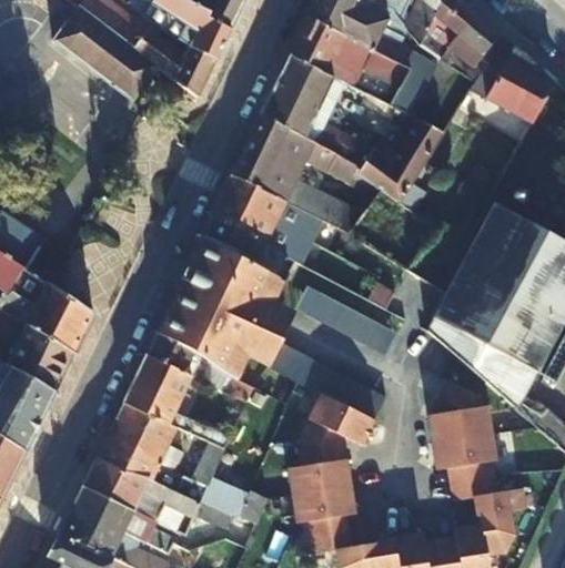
[(219,61),(194,46),(189,56),(112,0),(88,0),(83,7),(163,68),(202,97),(219,61)]
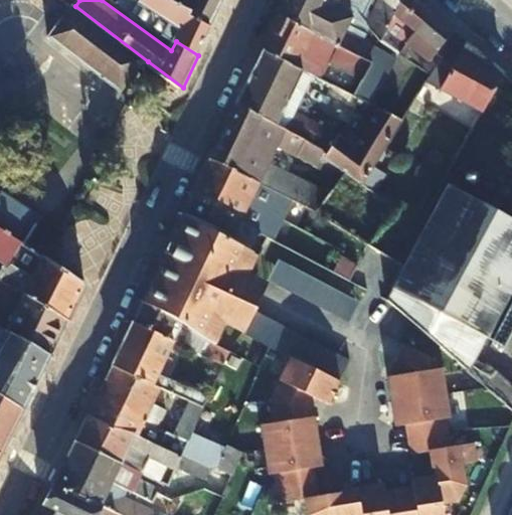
[(177,0),(141,0),(144,1),(143,5),(172,23),(166,35),(176,41),(198,55),(213,25),(193,17),(196,11),(177,0)]
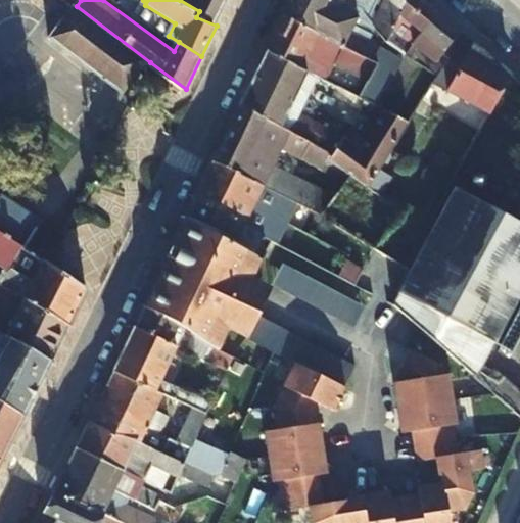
[(228,0),(180,0),(199,11),(196,17),(217,26),(228,0)]
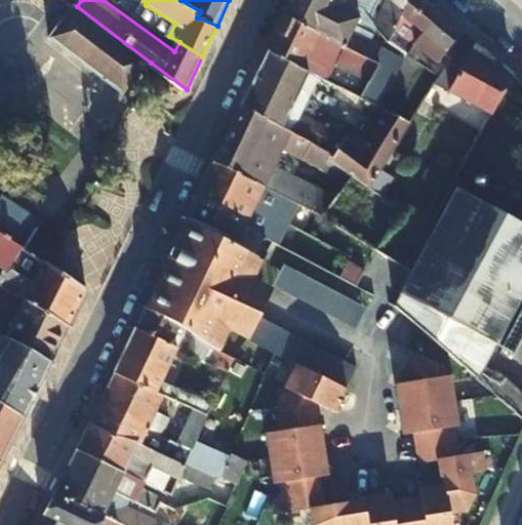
[(293,0),(287,15),(376,59),(384,44),(372,39),(371,31),(357,24),(361,15),(331,1),(331,0),(293,0)]
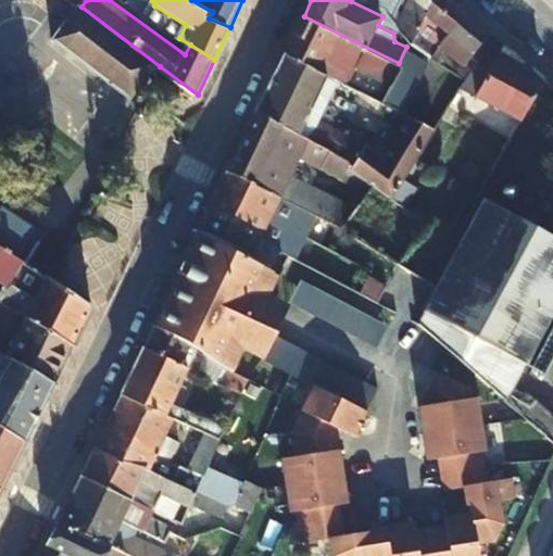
[(391,0),(375,0),(386,5),(394,17),(398,12),(389,8),(391,0)]
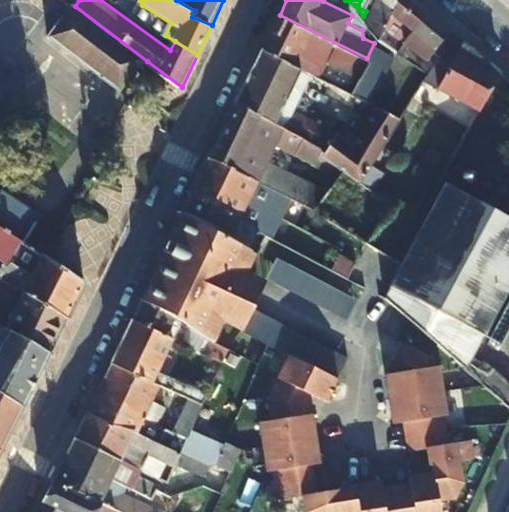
[(377,0),(371,13),(366,11),(363,16),(382,38),(387,27),(399,0),(377,0)]
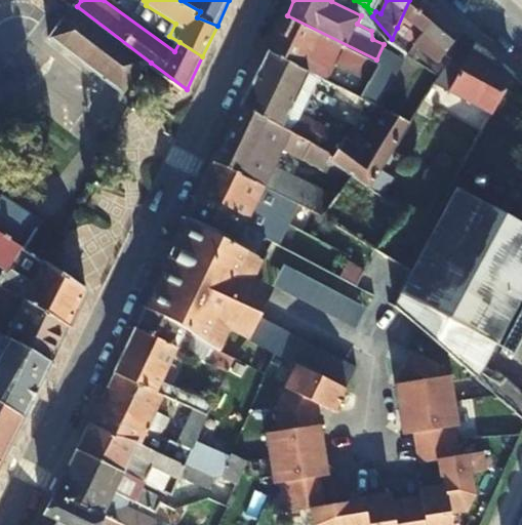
[(425,29),(439,11),(426,0),(409,0),(397,28),(416,43),(427,30),(425,29)]
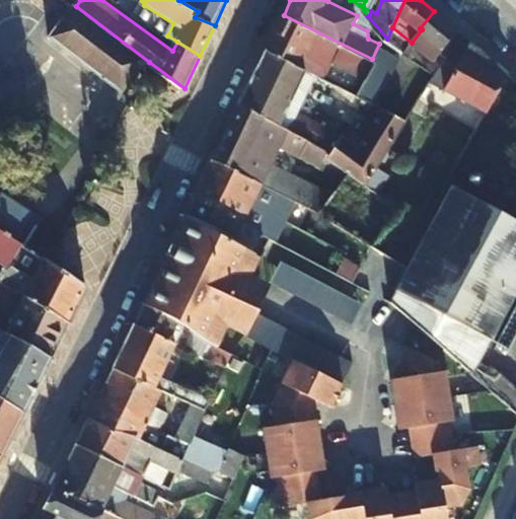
[(149,62),(76,6),(53,40),(125,93),(149,62)]
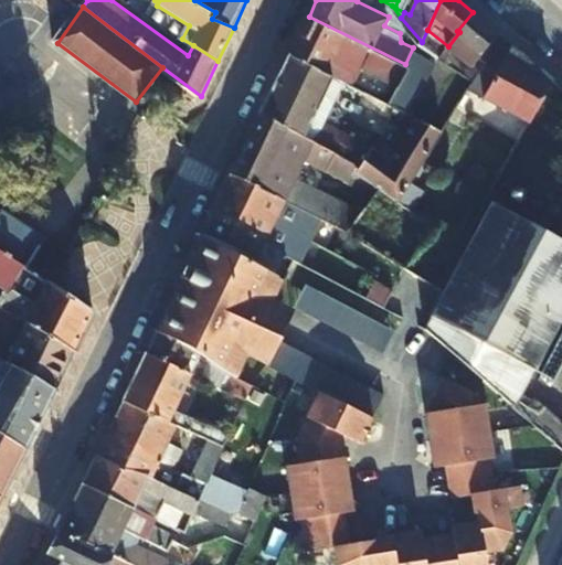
[(457,31),(459,32),(484,52),(498,33),(473,12),(457,31)]
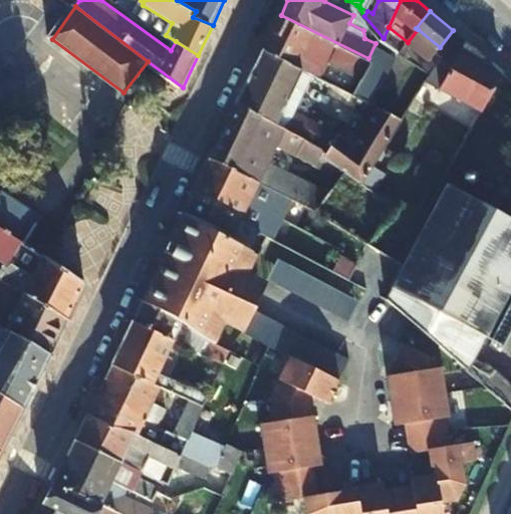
[(313,74),(322,78),(331,59),(365,75),(372,60),(368,58),(281,15),(263,51),(302,69),(313,74)]
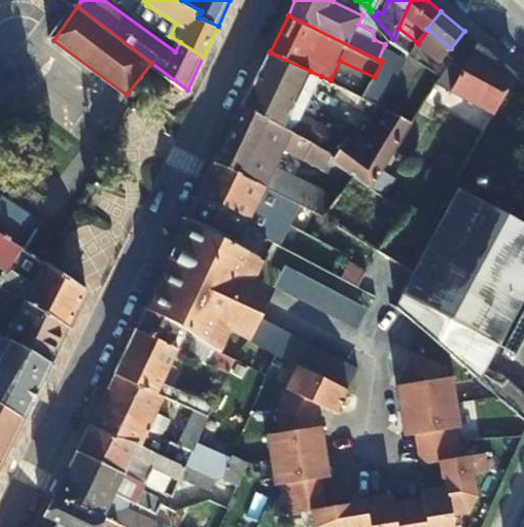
[(412,53),(418,43),(398,28),(393,39),(412,53)]
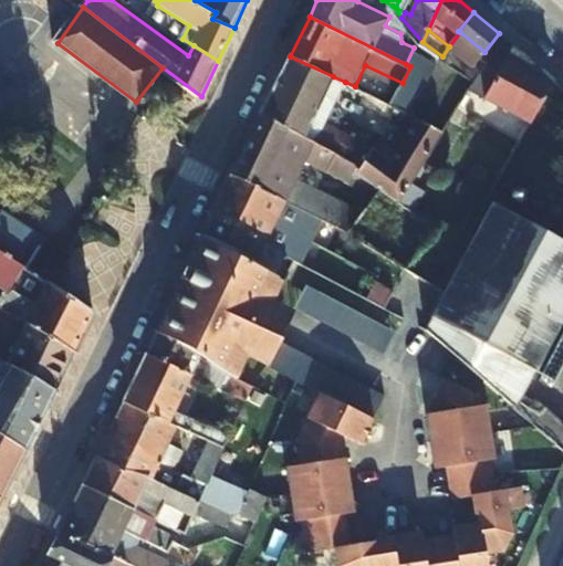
[(488,62),(482,72),(477,80),(472,87),(531,123),(555,80),(499,33),(485,52),(482,56),(488,62)]
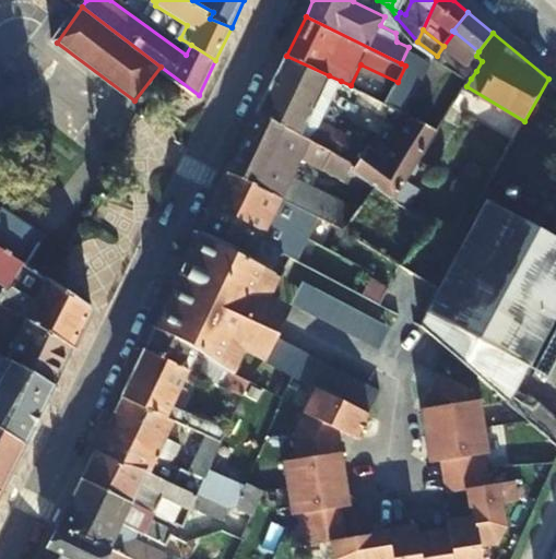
[(353,166),(397,198),(440,129),(358,90),(354,102),(404,127),(386,157),(342,131),(340,133),(309,117),(329,75),(286,56),(258,115),(332,152),(354,163),(353,166)]
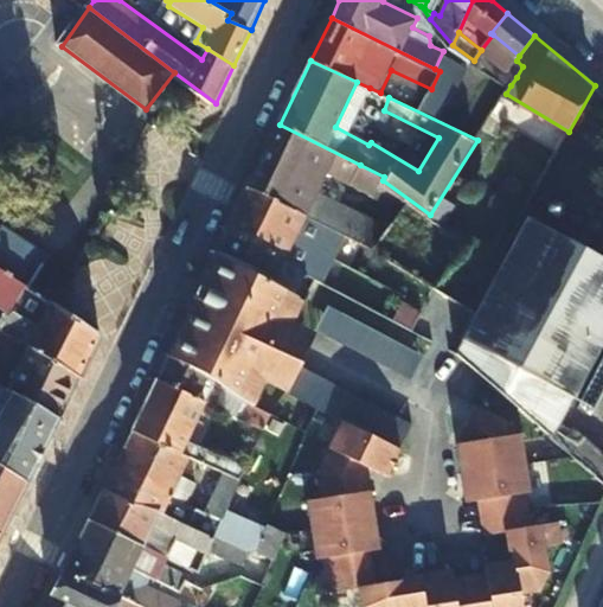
[(511,85),(517,77),(496,63),(491,71),(511,85)]
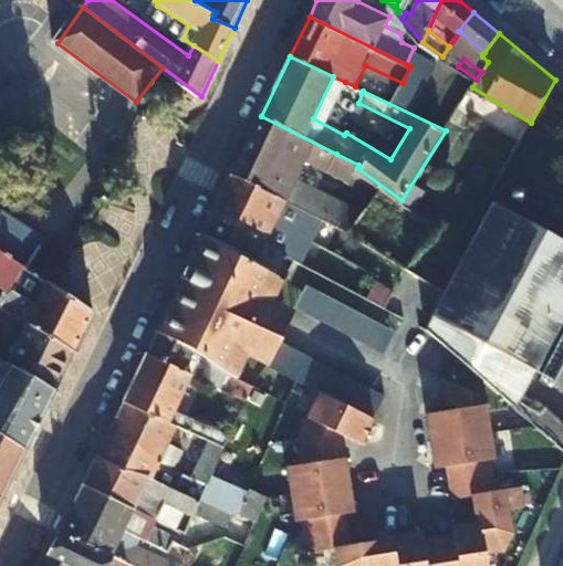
[(345,82),(333,76),(313,118),(344,135),(346,133),(351,122),(332,112),(345,82)]
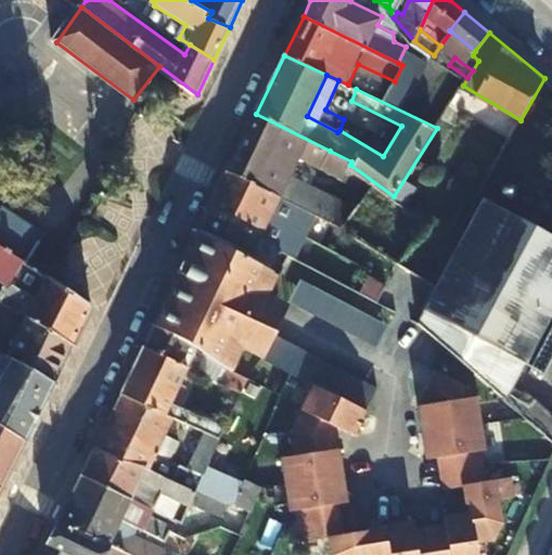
[(243,142),(268,154),(294,167),(298,157),(321,168),(330,151),(256,114),(243,142)]
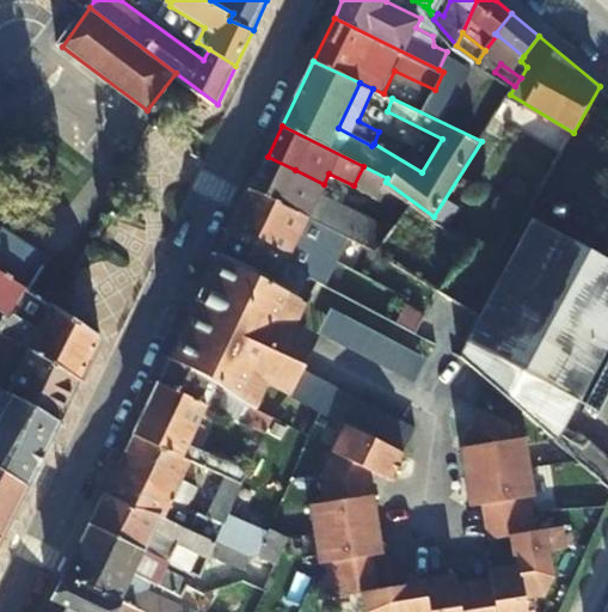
[(292,178),(295,170),(268,157),(251,190),(298,213),(309,188),(292,178)]
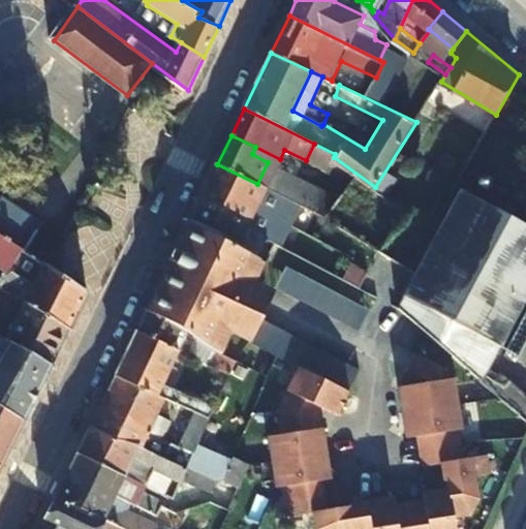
[(375,187),(334,157),(328,166),(351,184),(375,187)]
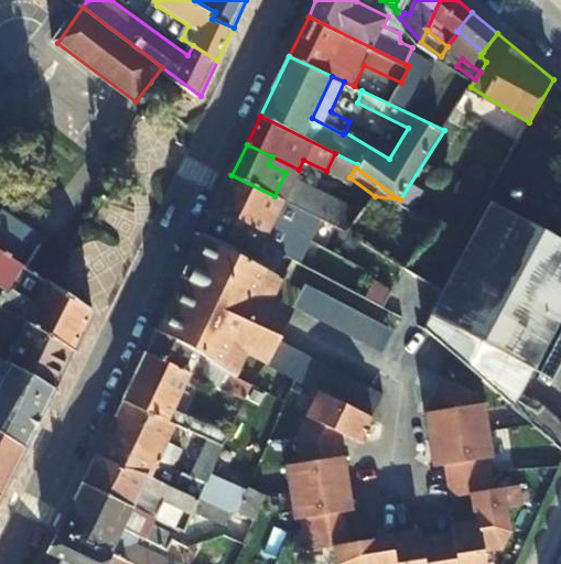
[(284,199),(274,196),(232,175),(222,197),(272,224),(284,199)]
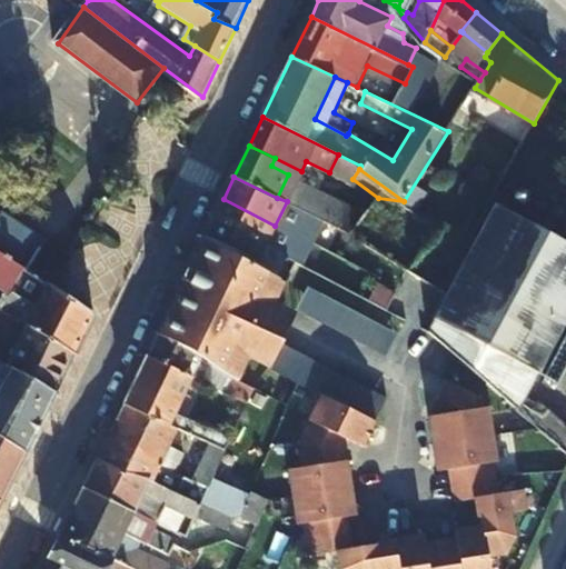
[(354,233),(410,267),(437,227),(404,201),(378,198),(371,207),(356,230),(354,233)]
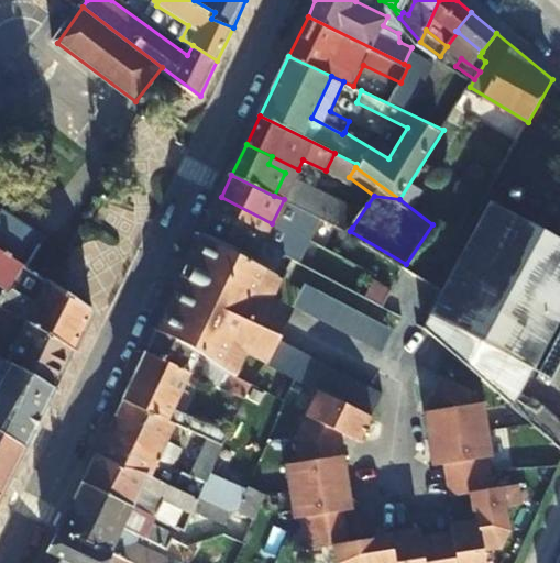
[(212,213),(263,241),(270,227),(272,223),(221,197),(212,213)]
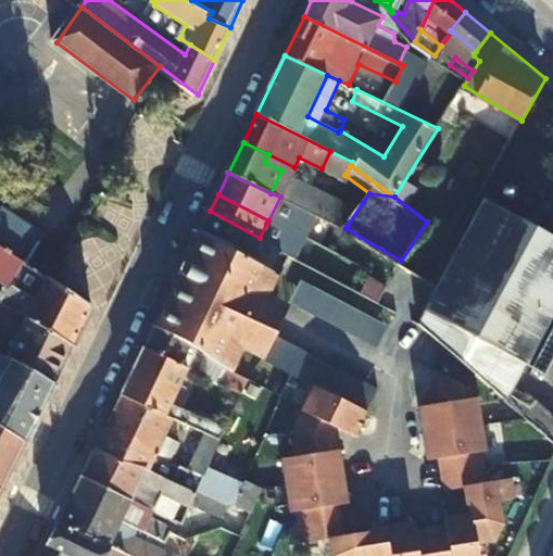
[(419,323),(552,439),(552,412),(526,388),(514,400),(510,395),(552,314),(552,235),(486,199),(419,323)]
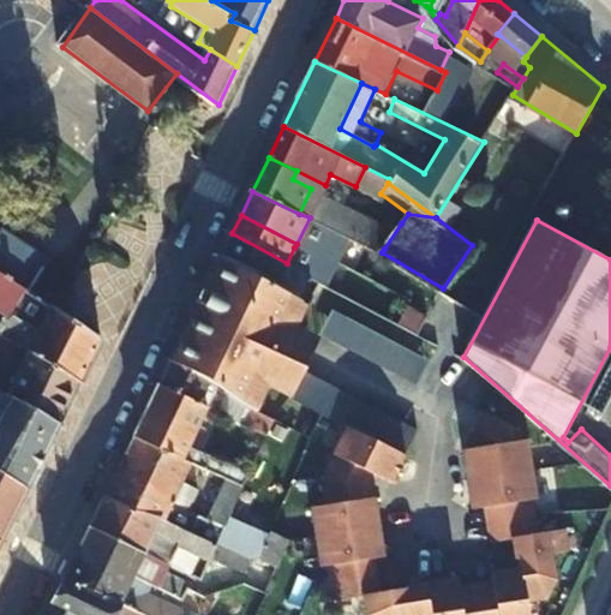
[(0,270),(34,293),(54,260),(0,222),(0,270)]
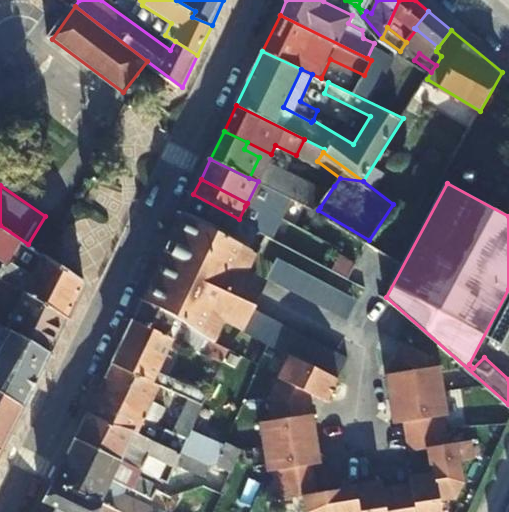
[(259,229),(239,219),(193,194),(184,213),(249,246),(259,229)]
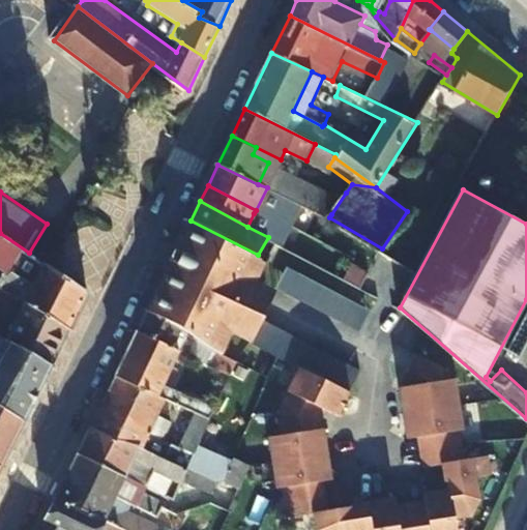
[(279,228),(254,213),(247,227),(268,237),(273,240),(279,228)]
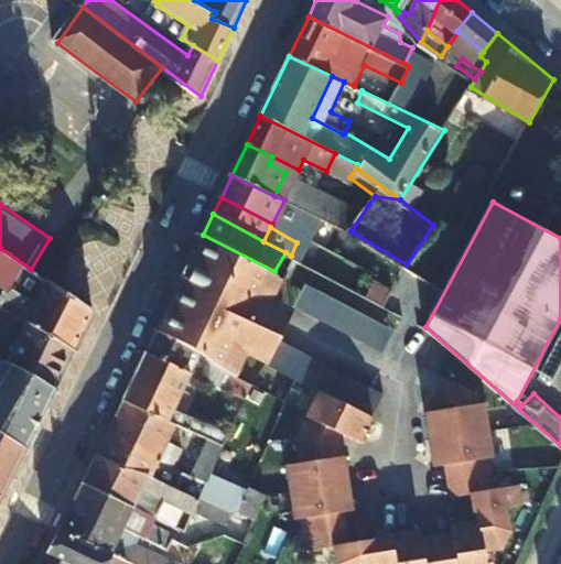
[(157,333),(192,349),(228,372),(236,377),(247,355),(266,365),(278,339),(286,325),(294,310),(273,300),(284,275),(274,271),(203,235),(182,278),(157,333)]
